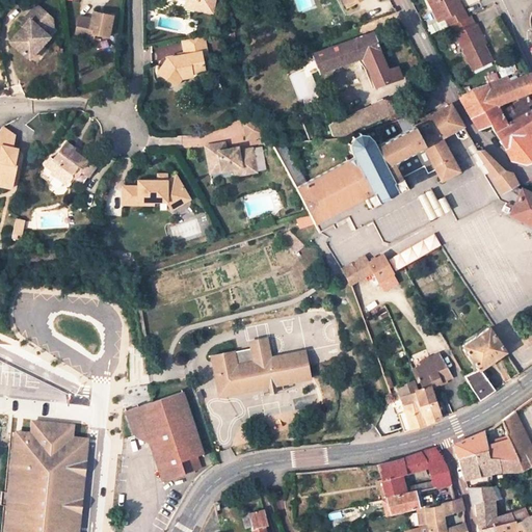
[(186,4),(195,5),(195,11),(214,15),(216,0),(183,0),(187,1),(186,4)]
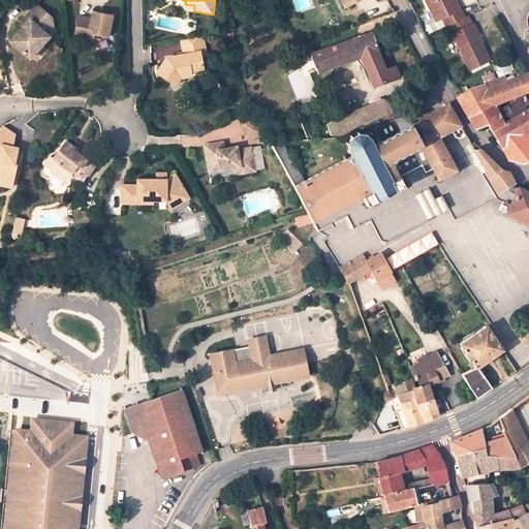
[(441,19),(445,27),(463,18),(455,1),(453,3),(450,0),(427,0),(425,1),(435,22),(441,19)]
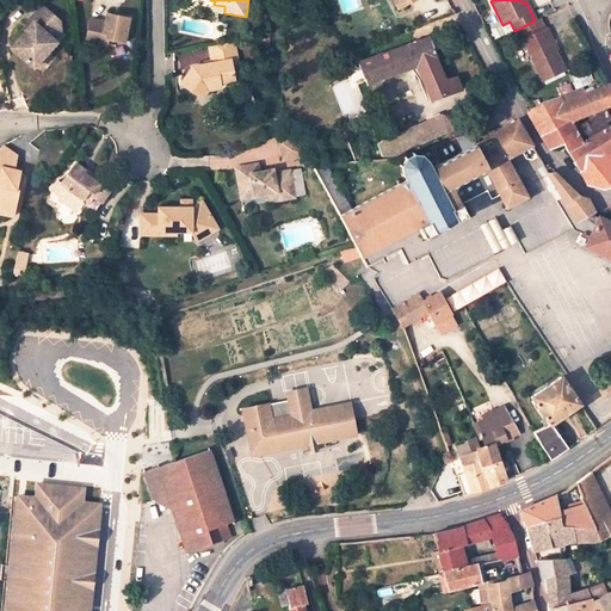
[(56,41),(53,37),(62,28),(65,24),(45,6),(34,18),(37,22),(13,45),(37,68),(61,44),(56,41)]
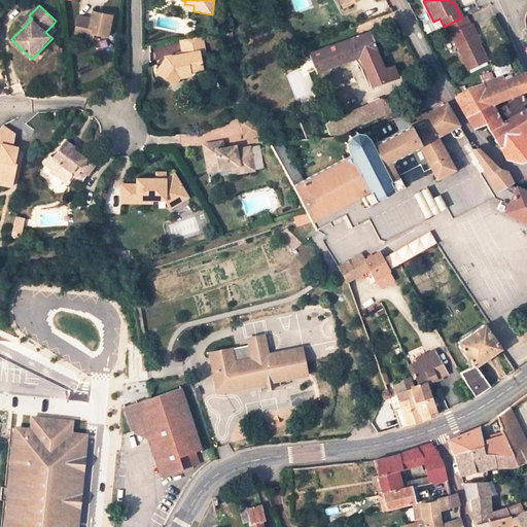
[(90,18),(80,16),(77,37),(94,39),(95,34),(110,36),(114,15),(96,12),(95,22),(90,21),(90,18)]
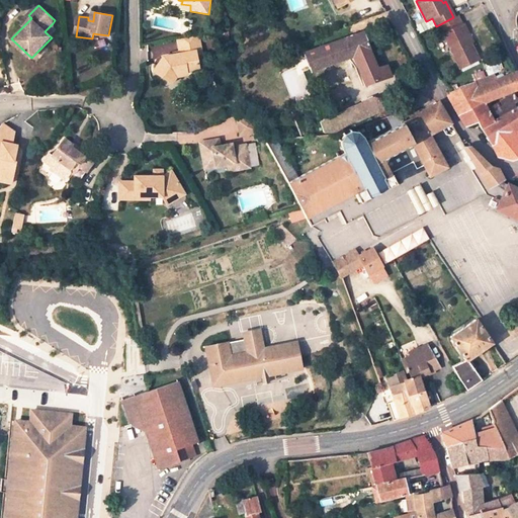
[(461,24),(456,15),(453,17),(436,26),(440,34),(442,34),(459,68),(479,59),(470,44),(465,32),(467,31),(463,23),(461,24)]
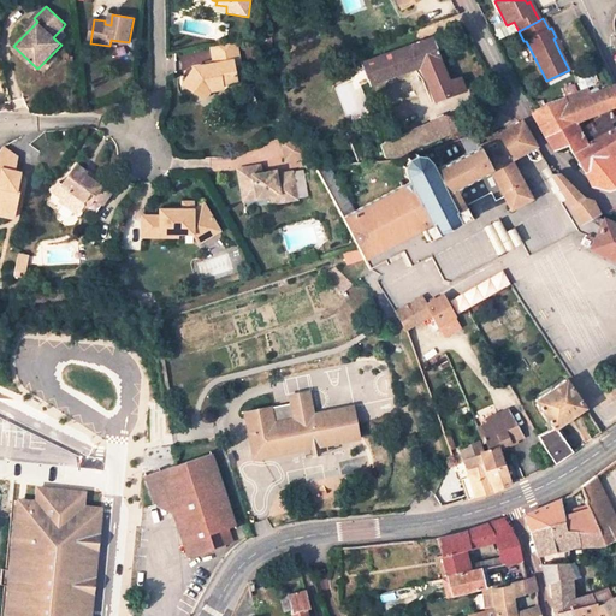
[(53,37),(57,41),(66,31),(63,28),(53,37)]
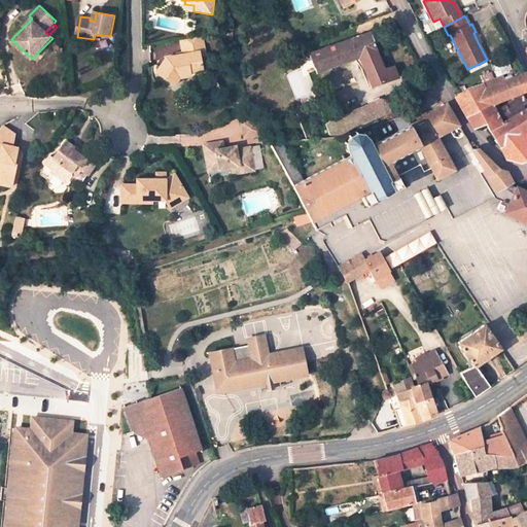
[(373,43),(374,42),(370,32),(310,54),(316,72),(359,57),(373,86),(396,75),(392,65),(383,68),(373,43)]
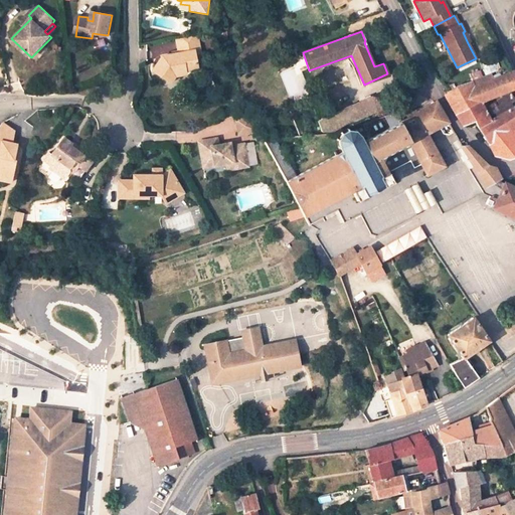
[(465,31),(463,32),(468,43),(471,42),(465,31)]
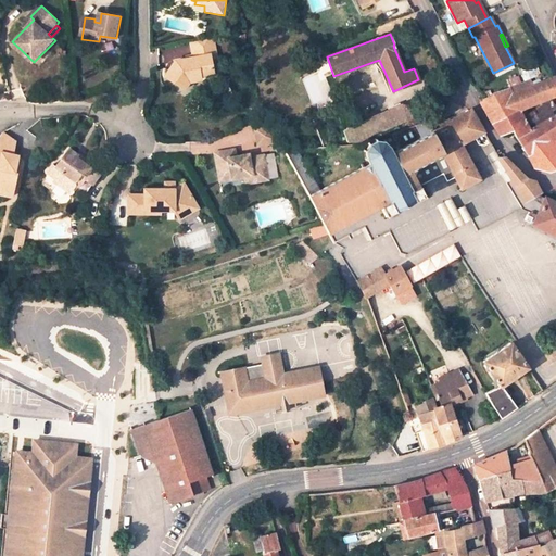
[(220,60),(218,39),(193,42),(196,58),(181,60),(171,71),(188,89),(196,84),(194,78),(209,76),(218,75),(216,61),(220,60)]
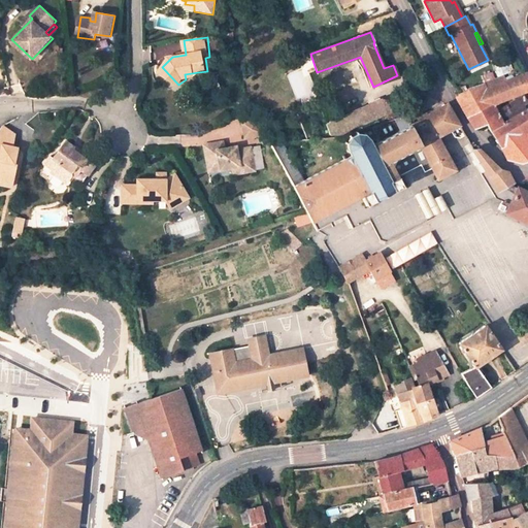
[(485,90),(484,85),(466,90),(460,93),(456,96),(462,108),(469,120),(475,129),(487,124),(491,132),(500,145),(508,159),(527,143),(527,134),(525,130),(527,128),(527,113),(527,110),(503,124),(499,118),(501,116),(500,113),(498,114),(496,112),(499,110),(495,103),(524,92),(526,95),(527,94),(527,75),(527,73),(498,85),(485,90)]
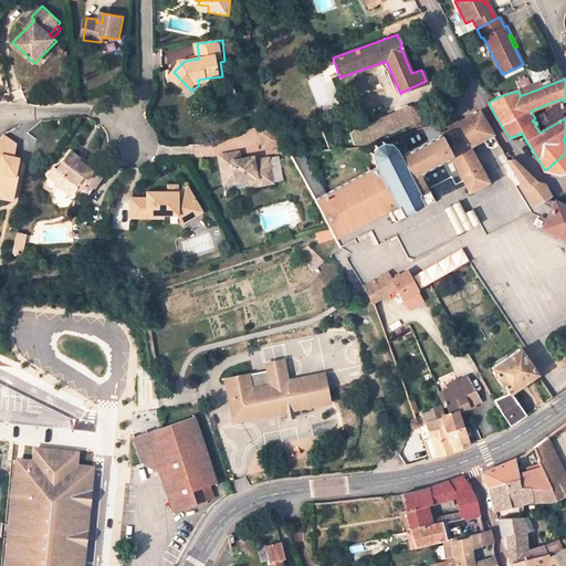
[(519,91),(520,96),(534,91),(532,85),(519,91)]
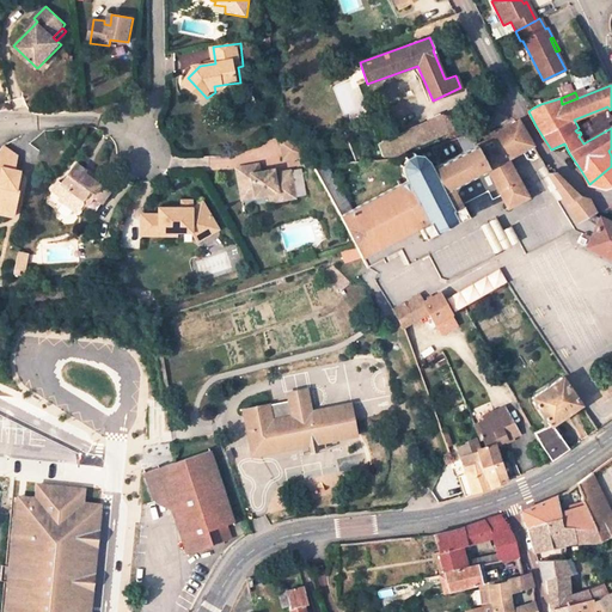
[(463,120),(444,115),(428,122),(435,138),(465,126),(463,120)]
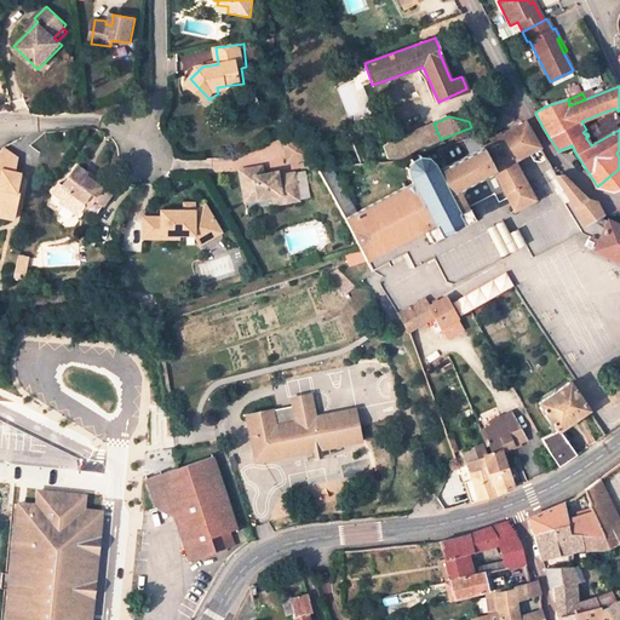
[(470,155),(438,171),(458,211),(466,207),(457,189),(493,171),(514,211),(534,200),(514,161),(540,148),(526,122),(499,136),(499,138),(483,147),(476,135),(461,139),(470,155)]
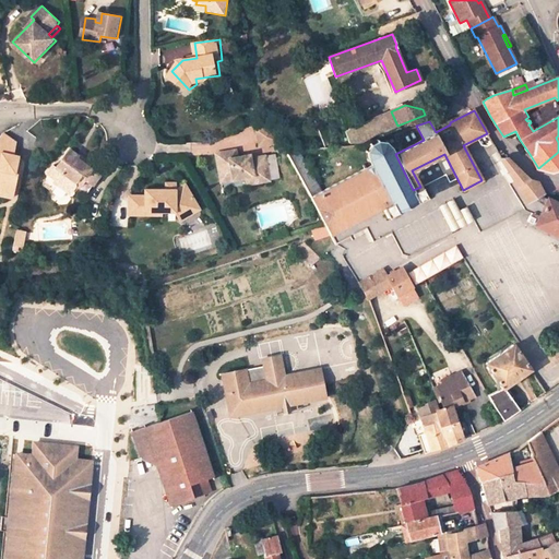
[(391,111),(345,131),(348,142),(361,141),(381,132),(385,131),(397,126),(391,111)]
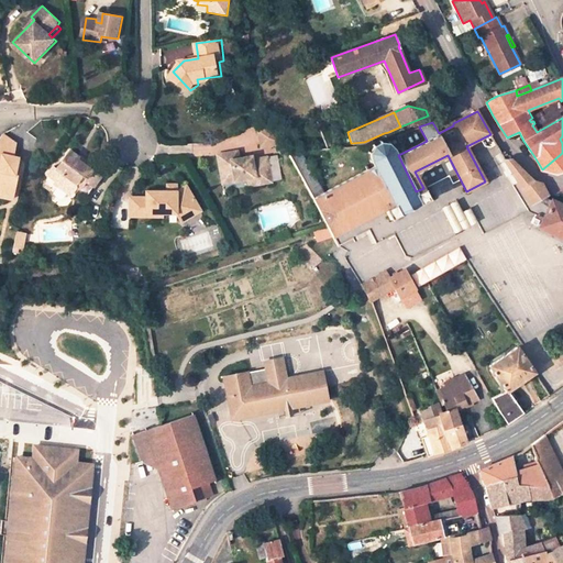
[(273,125),(261,132),(268,146),(280,140),(273,125)]
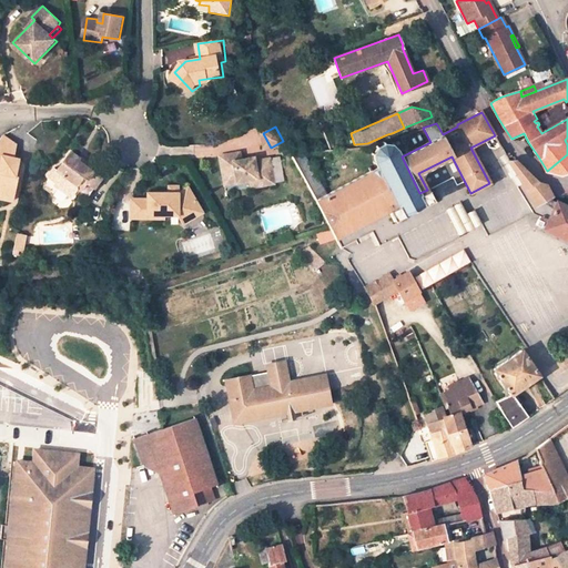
[(0,170),(9,202),(17,203),(23,159),(18,156),(19,144),(6,135),(0,142),(0,170)]
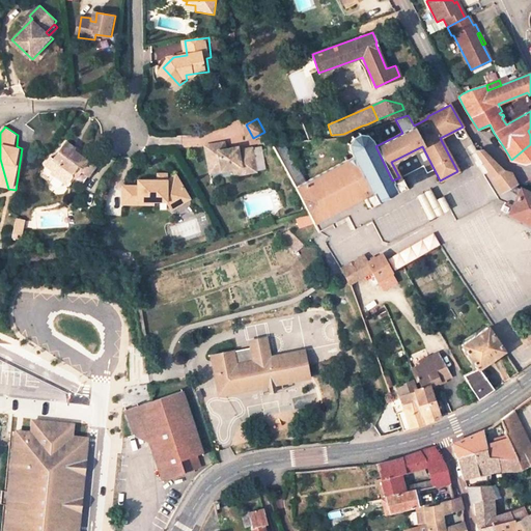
[(404,187),(399,177),(392,180),(375,146),(371,140),(373,139),(372,137),(370,138),(367,135),(368,134),(366,132),(365,134),(360,133),(360,131),(359,131),(358,132),(359,133),(351,137),(351,136),(350,136),(348,136),(347,137),(350,138),(347,142),(345,142),(345,143),(347,144),(348,149),(347,149),(346,150),(346,151),(348,151),(352,157),(370,192),(363,196),(368,205),(378,201),(376,200),(394,191),(395,192),(404,187)]
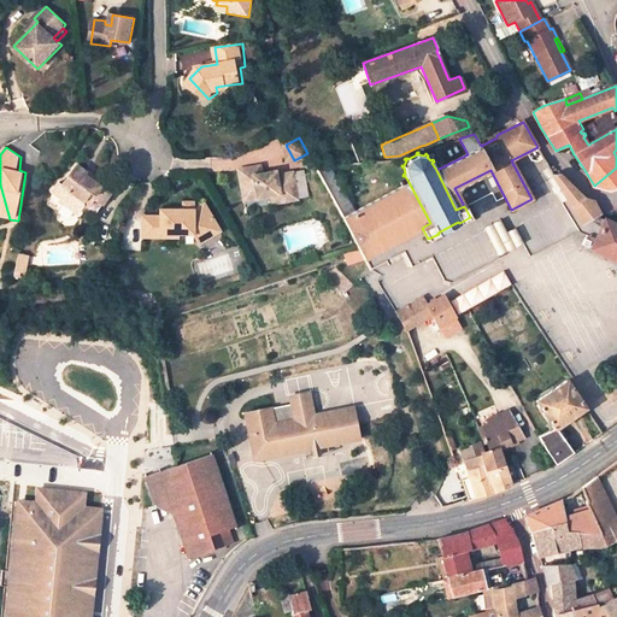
[(211,157),(212,171),(223,170),(223,157),(211,157)]
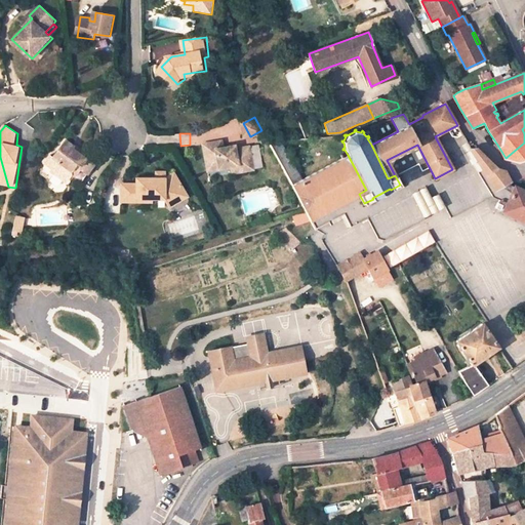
[(81,165),(81,167),(89,172),(97,161),(88,155),(87,156),(81,153),(77,149),(76,151),(72,149),(74,145),(66,139),(53,156),(50,154),(44,161),(52,167),(50,170),(65,180),(72,172),(71,169),(76,162),(81,165)]
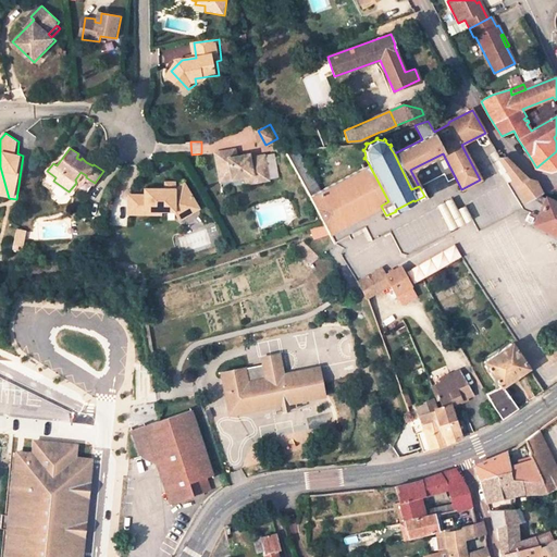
[(388,201),(369,164),(319,190),(296,148),(284,149),(323,222),(329,232),(381,206),(388,201)]
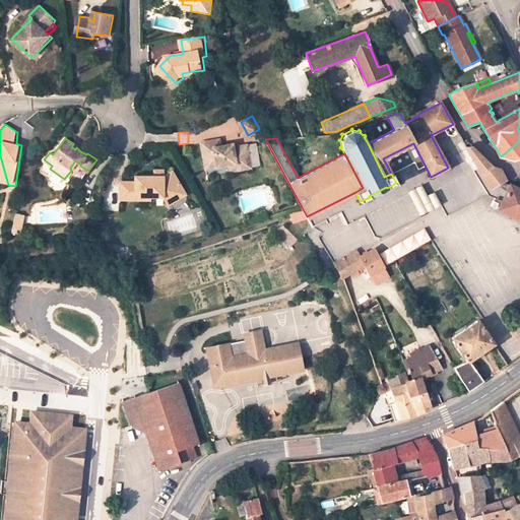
[(215,148),(222,147),(220,139),(213,141),(215,148)]
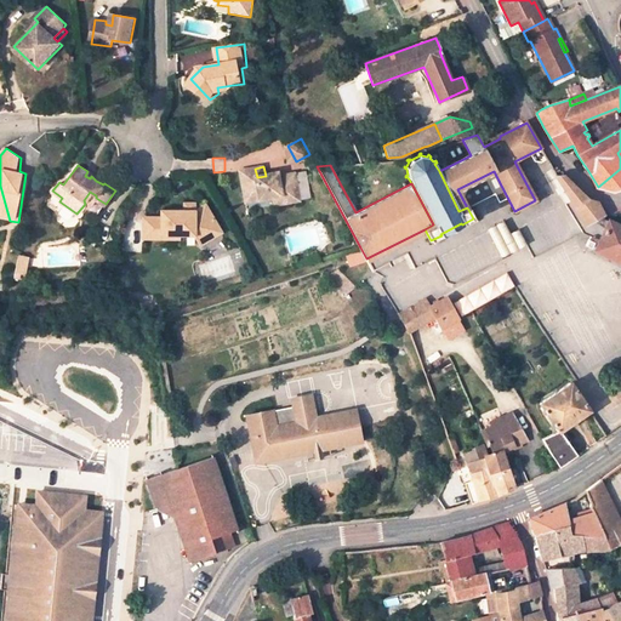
[(241,170),(248,203),(268,199),(280,197),(281,205),(301,201),(296,176),(279,180),(279,174),(266,176),(257,177),(255,169),(241,170)]
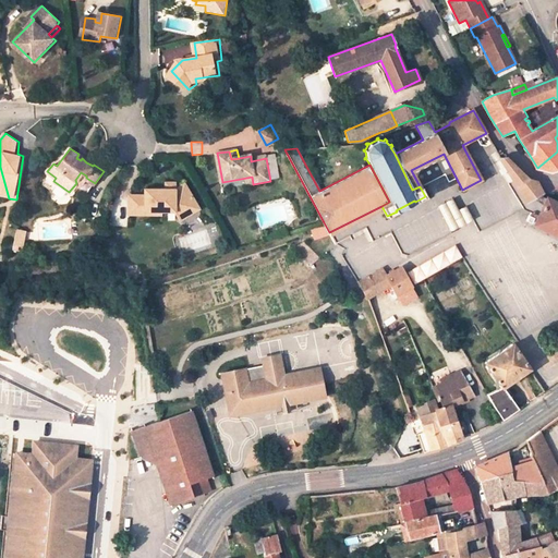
[(557,152),(537,168),(550,172),(557,169),(557,152)]
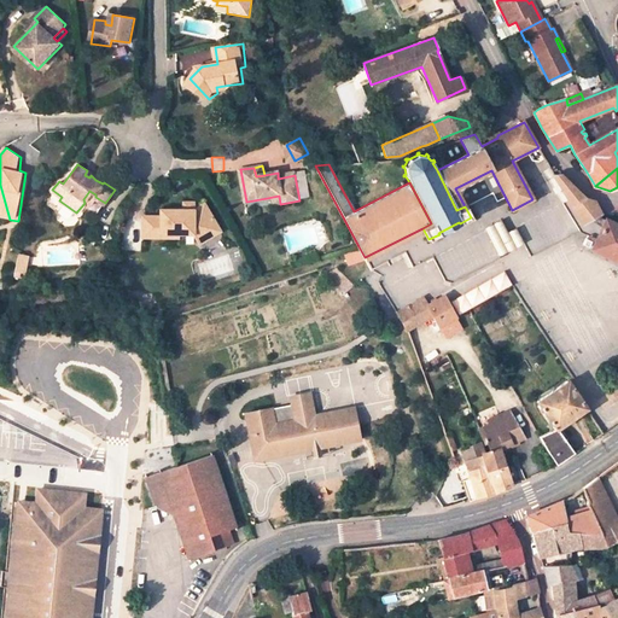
[(301,174),(295,175),(299,200),(305,199),(301,174)]
